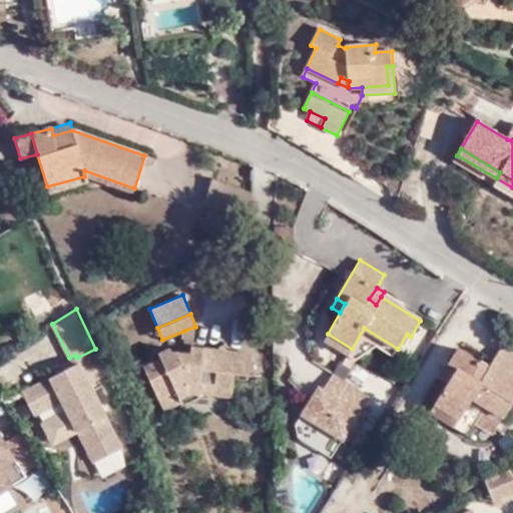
[(192,347),(195,327),(184,331),(181,353),(191,353),(192,347)]
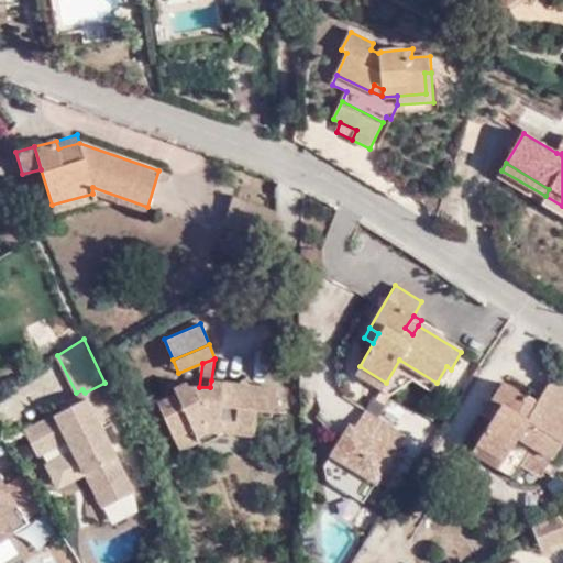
[(432,392),(437,383),(399,360),(386,383),(360,366),(355,374),(390,396),(412,379),(432,392)]
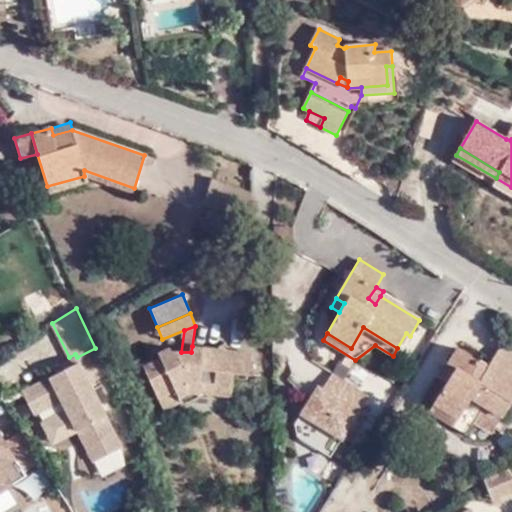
[(218,348),(192,346),(191,352),(181,352),(171,351),(170,347),(158,353),(159,357),(143,365),(163,406),(191,392),(200,393),(232,396),(234,373),(256,375),(253,351),(226,349),(223,345),(218,348)]
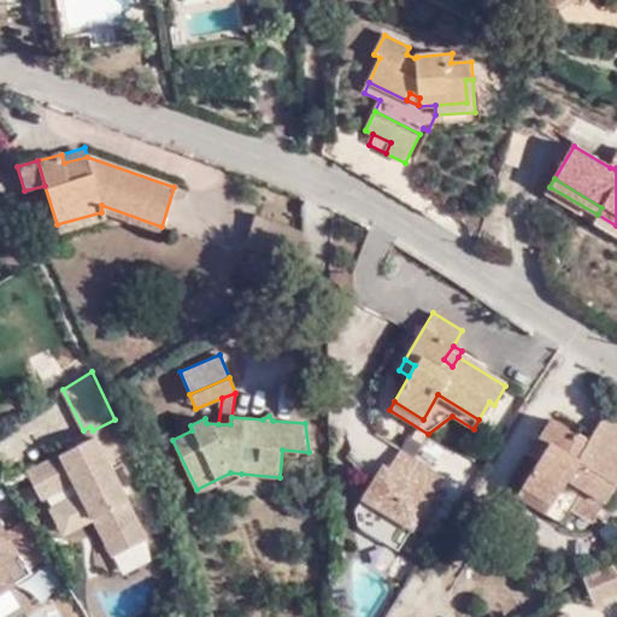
[(616,427),(603,418),(592,438),(583,451),(573,445),(577,435),(551,418),(538,441),(546,447),(539,459),(523,486),(553,504),(568,479),(582,488),(570,510),(592,523),(616,483),(616,427)]
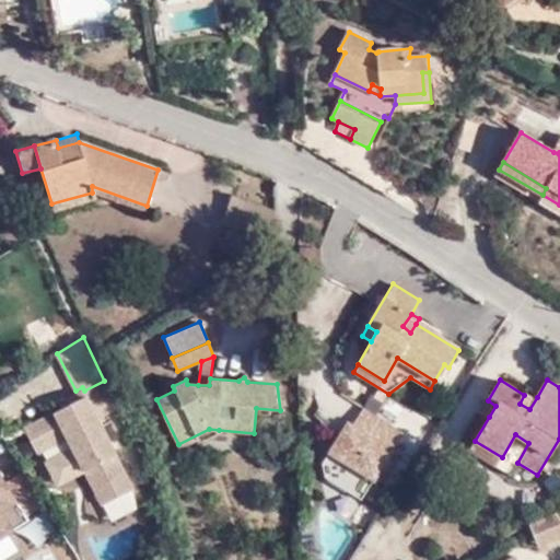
[(113,399),(104,381),(84,391),(86,395),(62,407),(24,428),(37,453),(69,438),(84,470),(118,454),(101,418),(96,409),(113,399)]
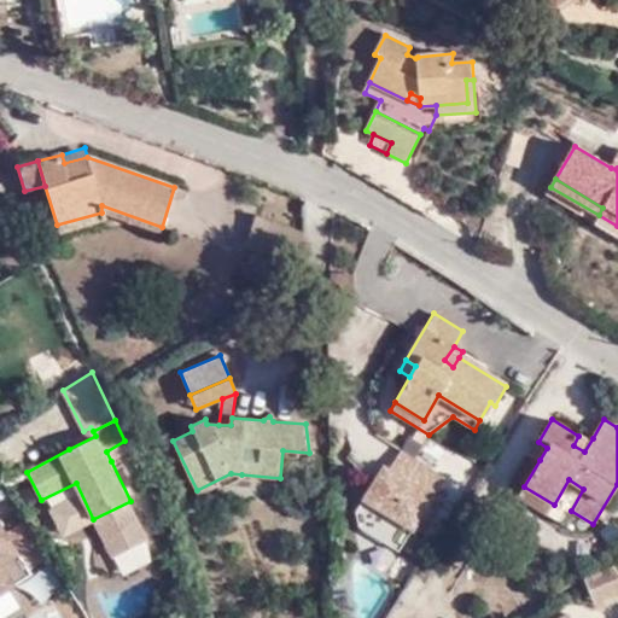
[(91,427),(83,431),(65,442),(69,449),(95,436),(93,431),(91,427)]
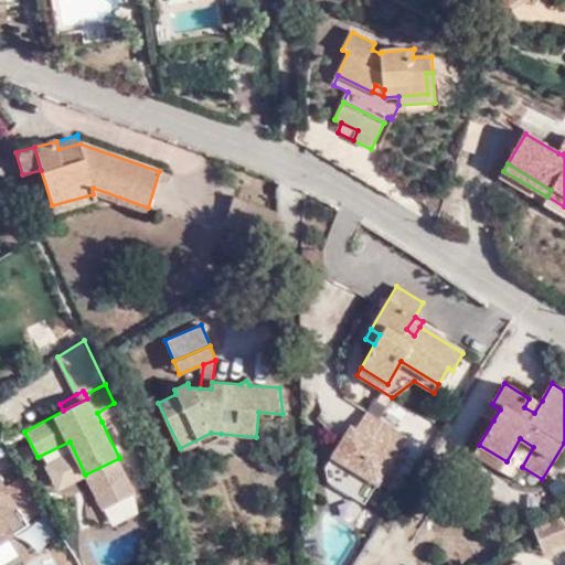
[(534,413),(542,401),(532,394),(529,398),(524,407),(534,413)]
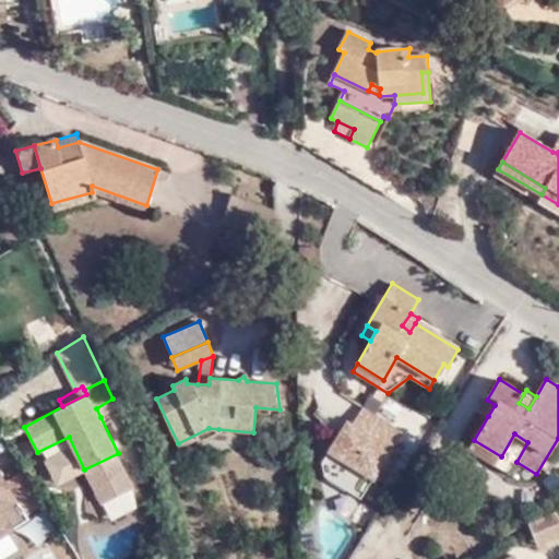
[(117,407),(113,399),(96,408),(100,417),(117,407)]
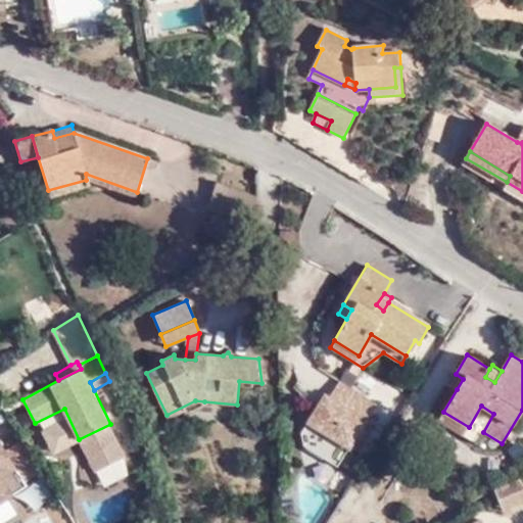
[(463,379),(456,374),(448,385),(457,389),(463,379)]
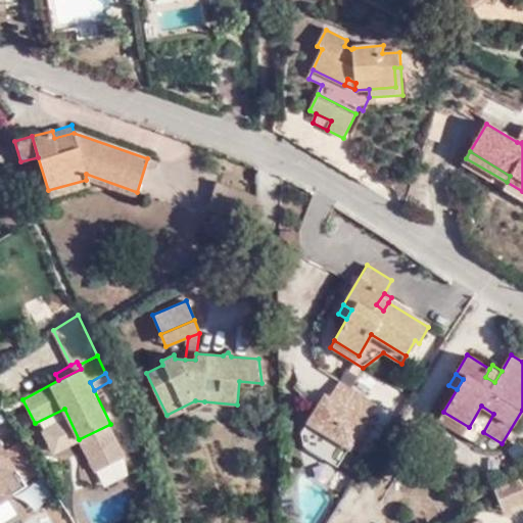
[(373,402),(349,388),(342,383),(332,399),(326,394),(310,420),(347,443),(373,402)]
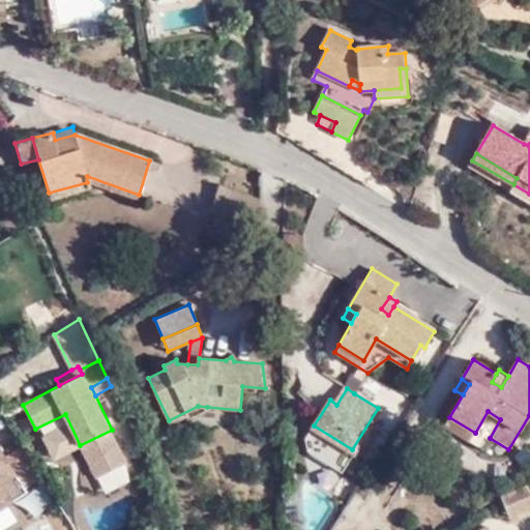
[(206,418),(207,407),(198,406),(169,420),(175,435),(206,418)]
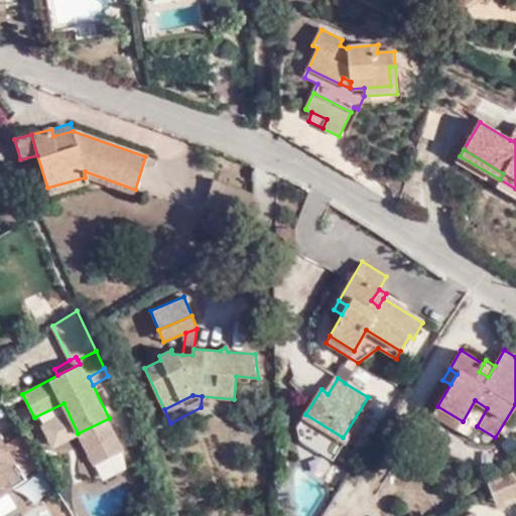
[(470,438),(477,426),(487,408),(475,400),(463,421),(437,406),(431,416),(459,433),(470,438)]
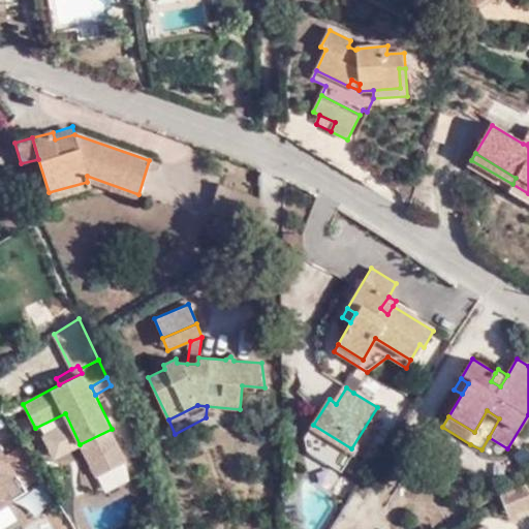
[(25,487),(41,475),(22,444),(6,456),(0,446),(0,507),(27,490),(25,487)]
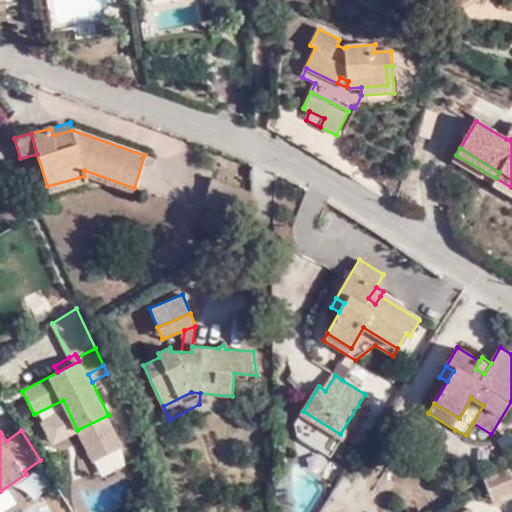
[(511,475),(507,470),(485,480),(496,502),(511,494),(511,475)]
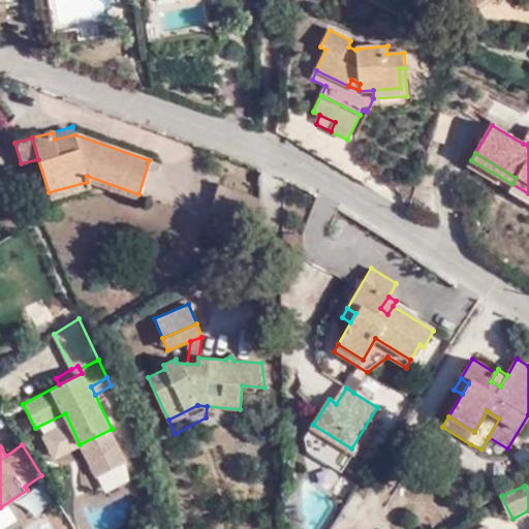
[(27,514),(51,509),(47,490),(24,494),(27,514)]
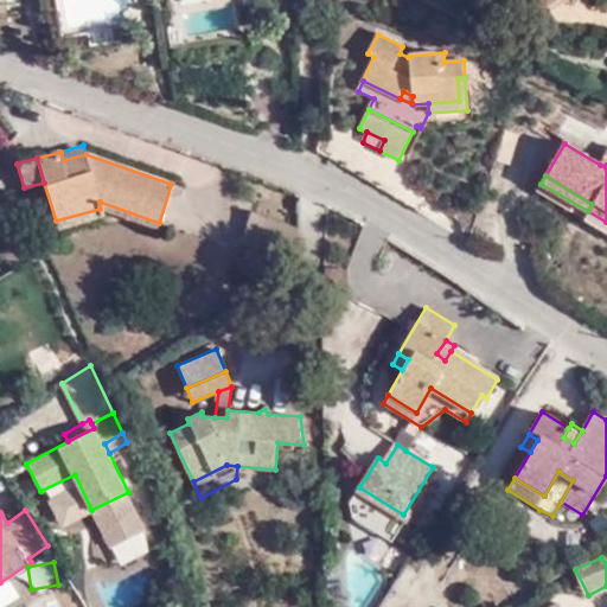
[(88,606),(75,580),(32,600),(34,606),(88,606)]
